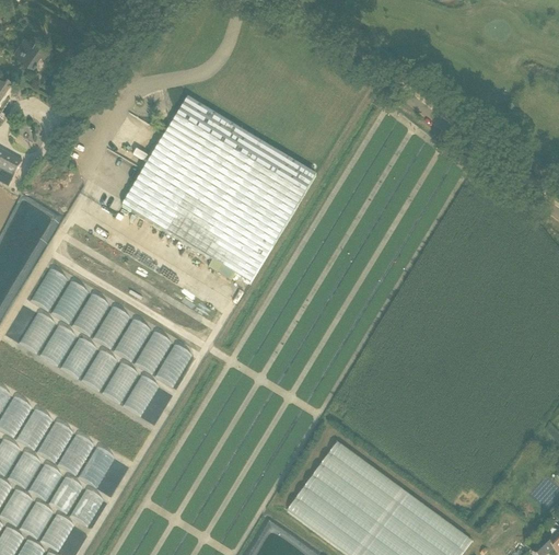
[(23,33),(13,47),(32,60),(38,48),(46,54),(51,45),(34,34),(32,38),(23,33)]
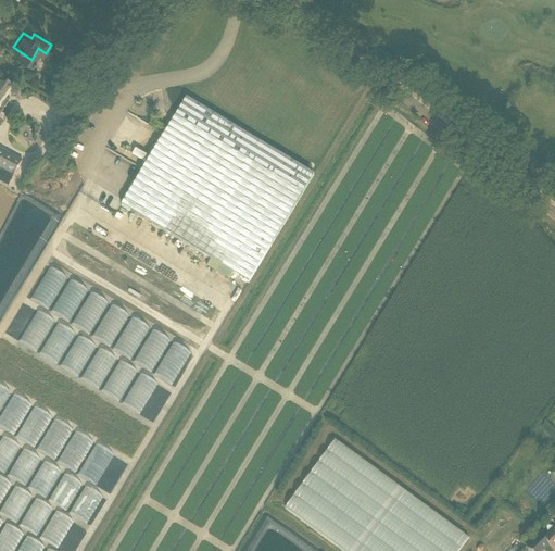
[(0,101),(12,84),(7,80),(4,84),(0,80),(0,101)]
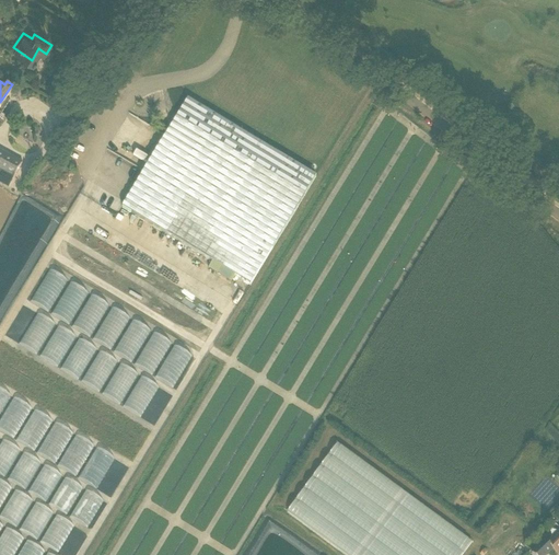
[(176,112),(304,189),(315,172),(187,94),(176,112)]
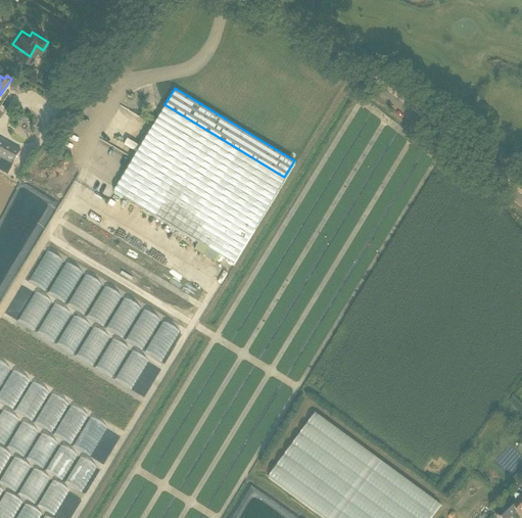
[(284,177),(164,104),(113,189),(232,262),(284,177)]
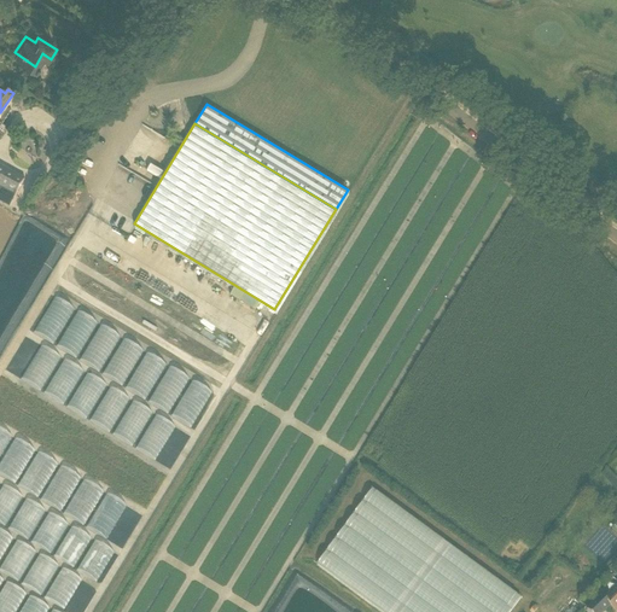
[(0,186),(15,193),(24,174),(0,161),(0,186)]
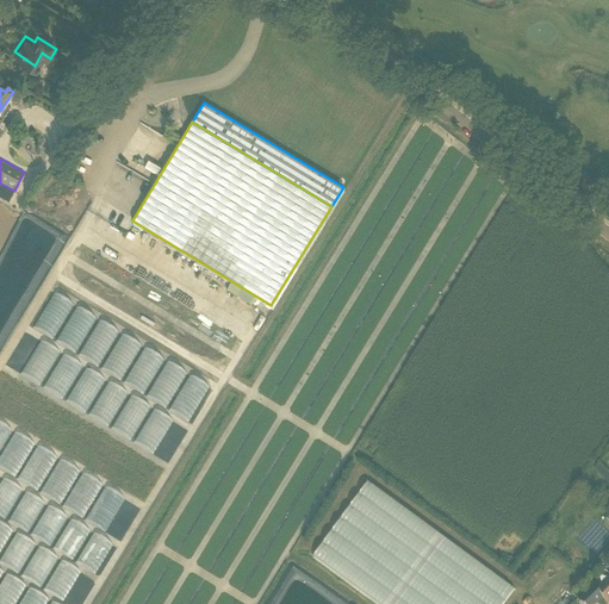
[(41,311),(33,321),(48,331),(54,324),(47,319),(48,317),(41,311)]
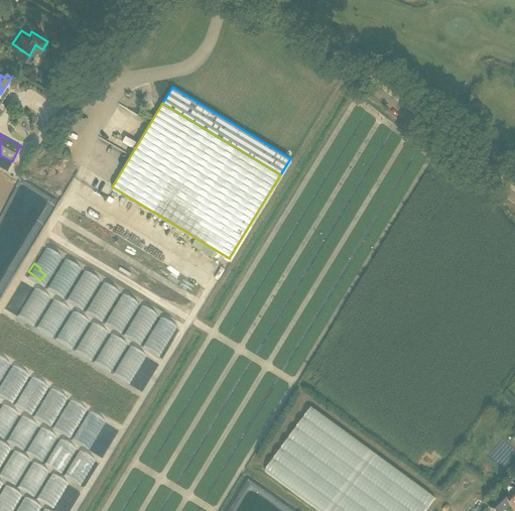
[(59,273),(51,285),(59,291),(68,278),(59,273)]
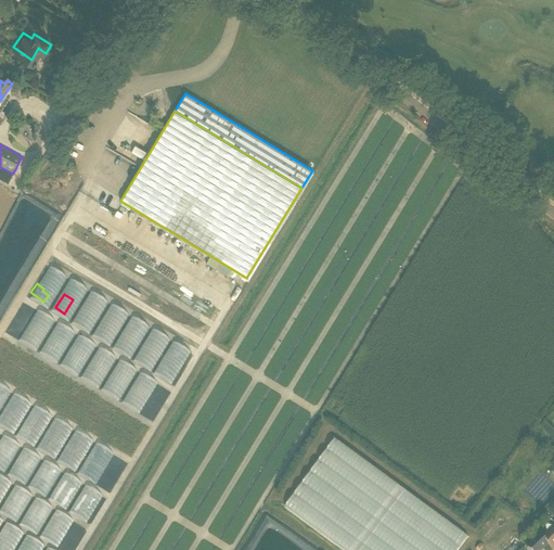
[(78,303),(72,320),(90,327),(97,310),(78,303)]
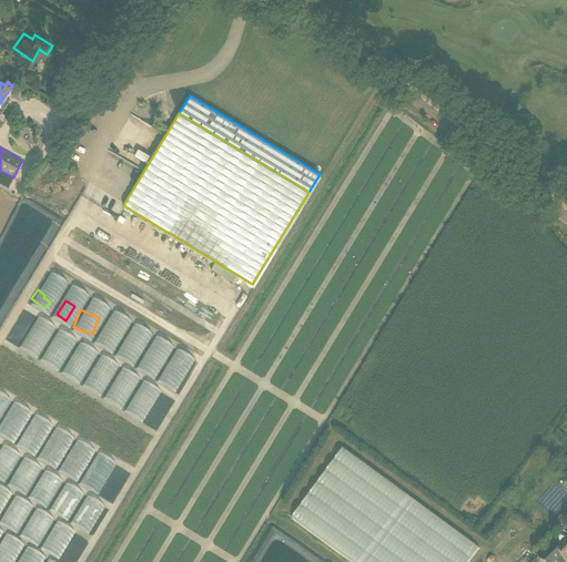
[(109,346),(119,327),(108,322),(105,326),(102,325),(94,339),(109,346)]
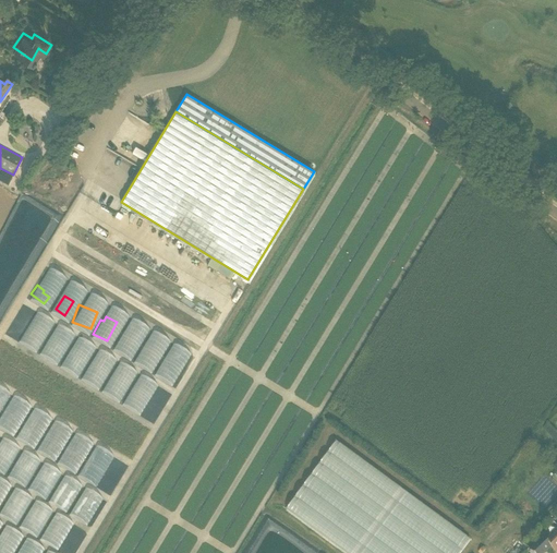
[(131,326),(131,336),(117,336),(117,350),(135,351),(135,333),(136,333),(136,326),(131,326)]
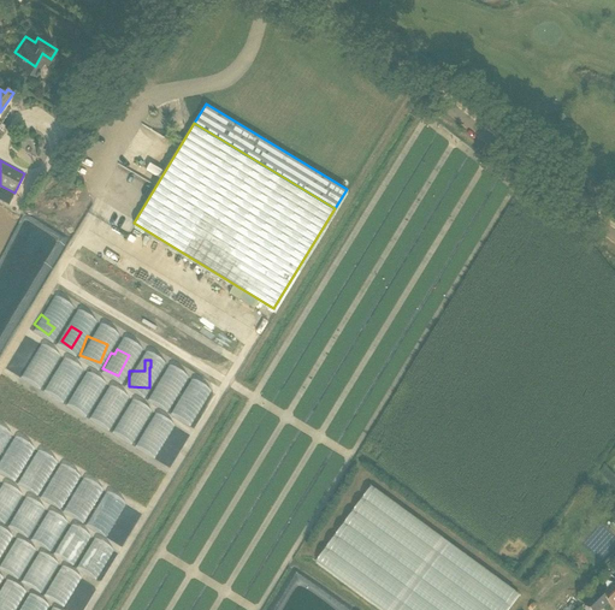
[(166,402),(170,392),(164,390),(166,380),(157,377),(149,396),(166,402)]
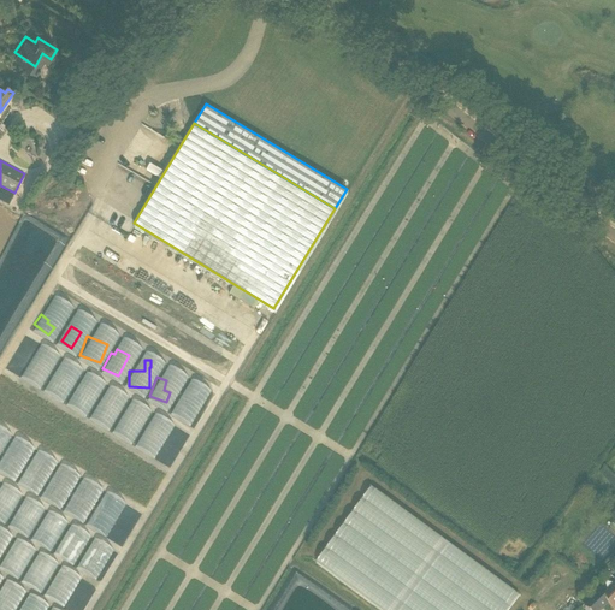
[(177,396),(170,409),(190,420),(208,386),(197,380),(187,401),(177,396)]
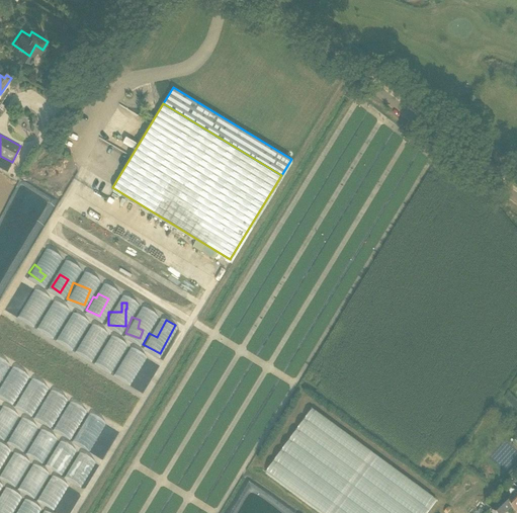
[(98,351),(94,358),(128,379),(140,362),(132,357),(127,364),(118,358),(116,362),(98,351)]
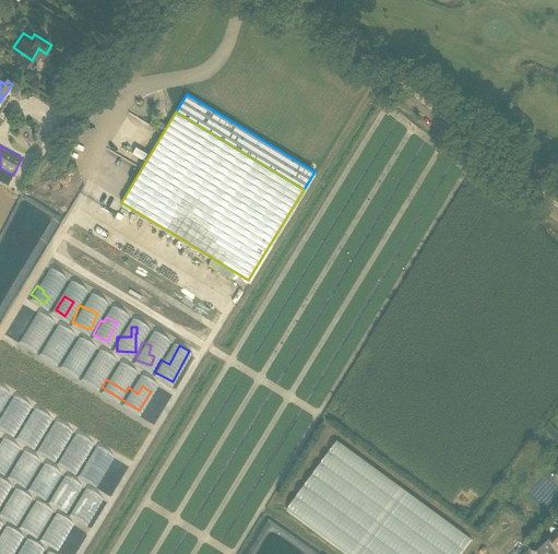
[(556,439),(557,436),(557,431),(548,420),(543,425),(556,439)]
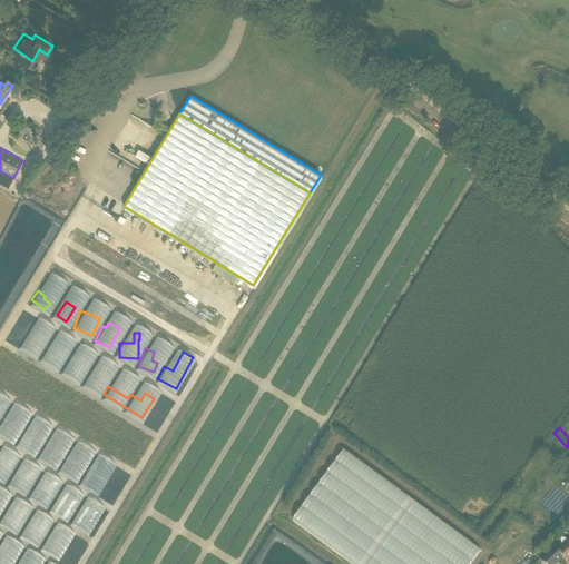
[(355,563),(468,563),(480,548),(343,447),(291,516),(355,563)]
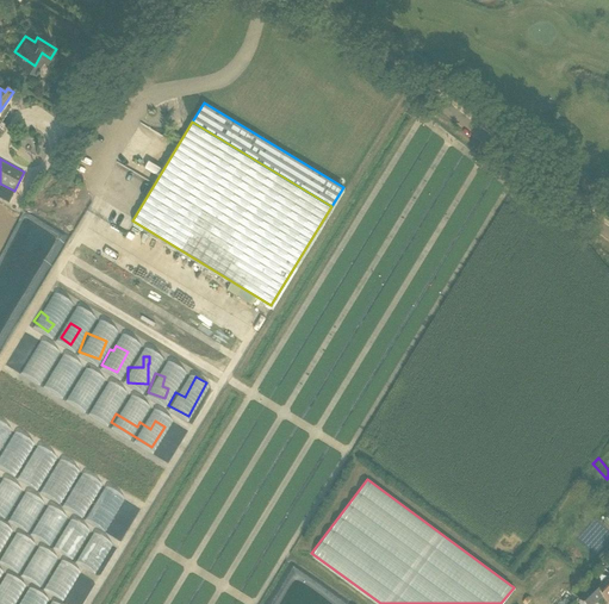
[(93,568),(111,541),(100,535),(89,553),(81,548),(75,556),(93,568)]
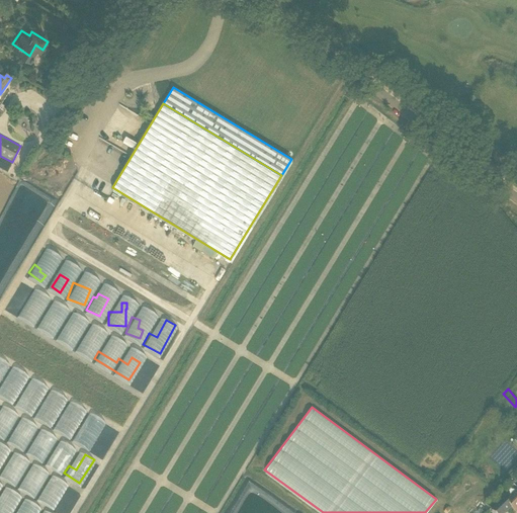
[(516,507),(516,505),(516,483),(504,496),(502,495),(494,506),(500,512),(511,503),(516,507)]
